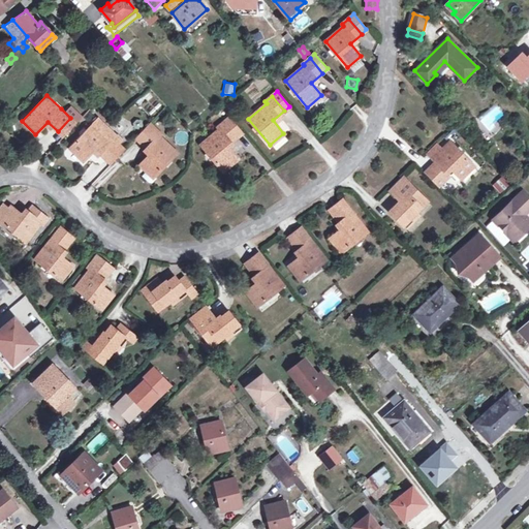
[(66,103),(61,109),(71,118),(75,113),(66,103)]
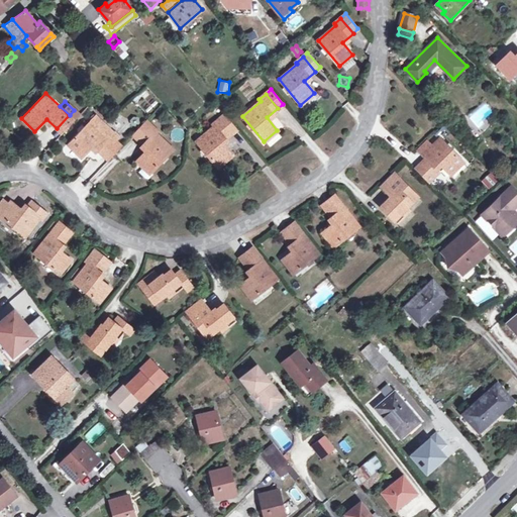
[(81,157),(92,145),(103,156),(115,142),(118,138),(118,135),(114,131),(112,131),(94,114),(93,114),(92,114),(91,114),(82,124),(85,127),(68,144),(81,157)]
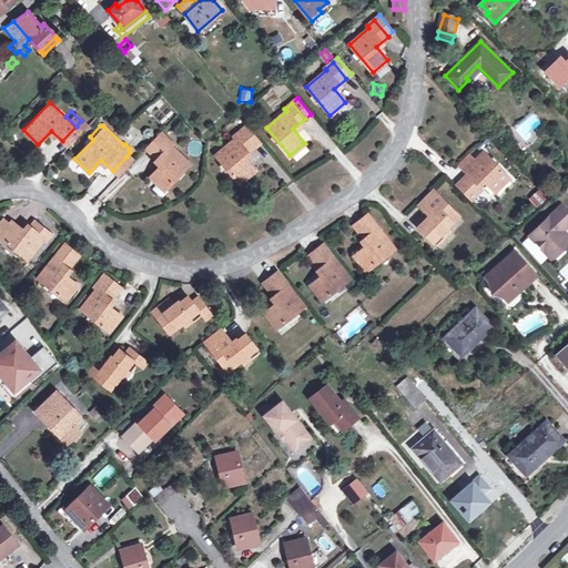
[(246,125),(241,130),(255,148),(261,142),(246,125)]
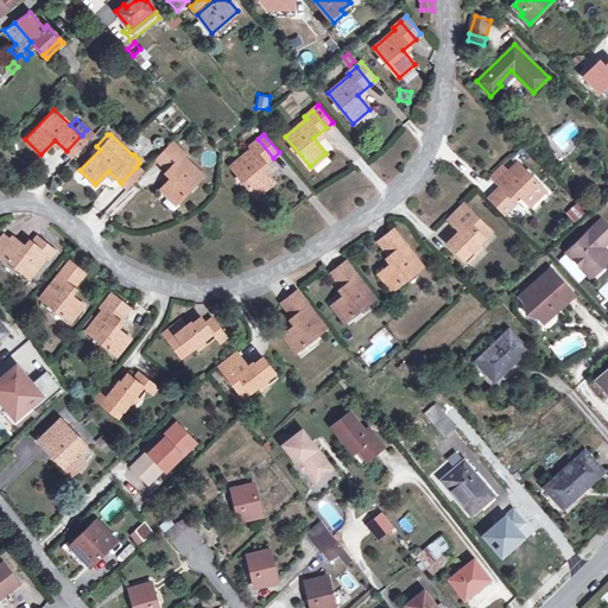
[(87,141),(81,135),(67,151),(73,157),(87,141)]
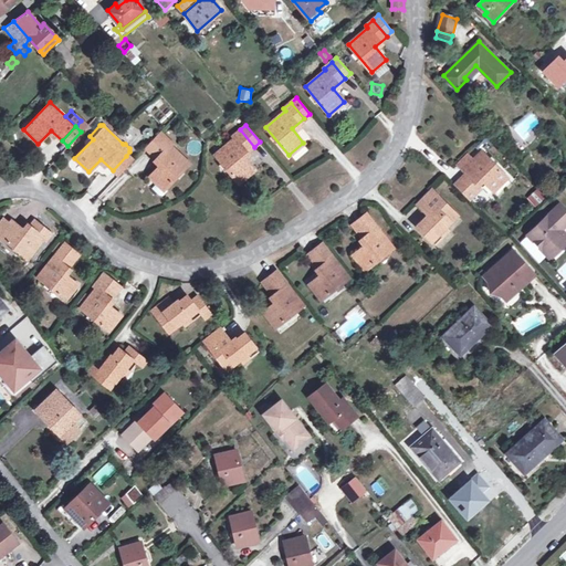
[(242,156),(254,147),(240,129),(233,136),(234,138),(216,155),(239,182),(253,170),(242,156)]
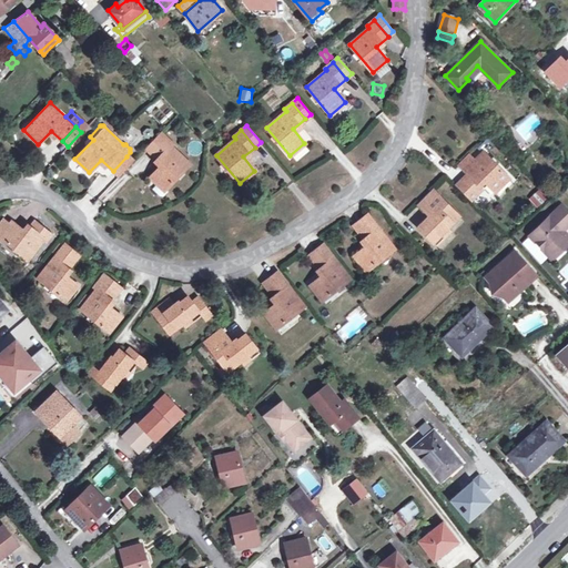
[(145,148),(151,153),(165,138),(160,133),(145,148)]
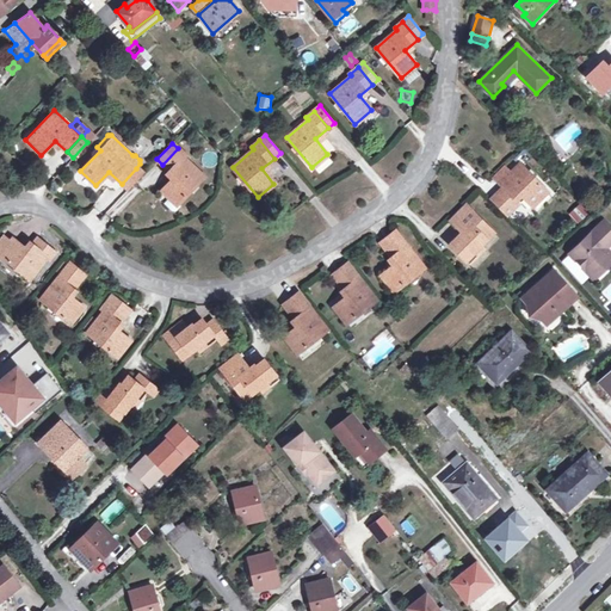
[(185,155),(178,148),(162,165),(174,177),(161,191),(177,205),(204,177),(183,158),(185,155)]
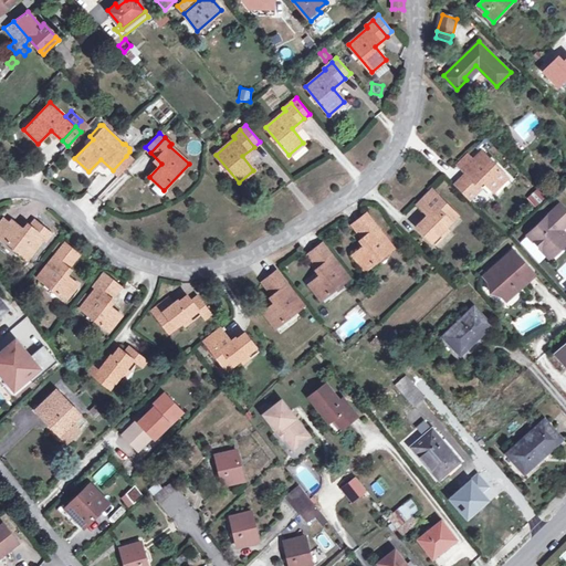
[(463,169),(465,173),(475,182),(481,177),(493,190),(506,177),(482,152),(474,159),(463,169)]
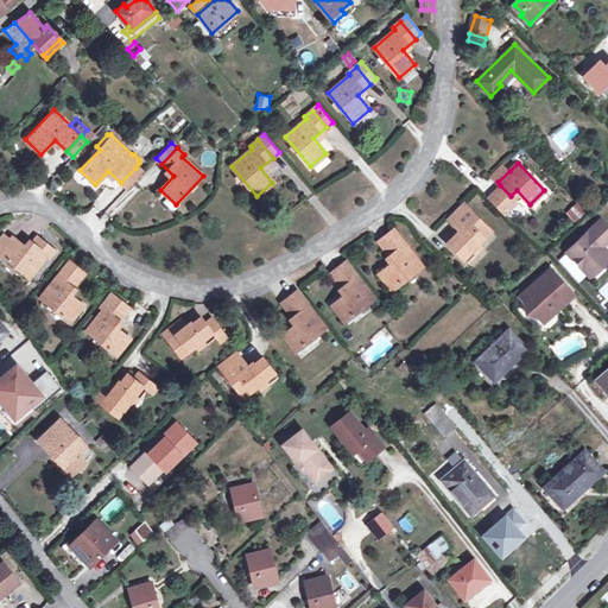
[(491,175),(498,182),(510,171),(502,164),(491,175)]
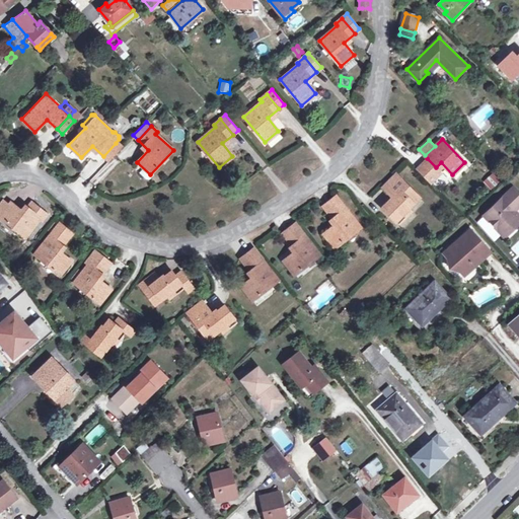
[(121,147),(116,143),(103,156),(108,160),(121,147)]
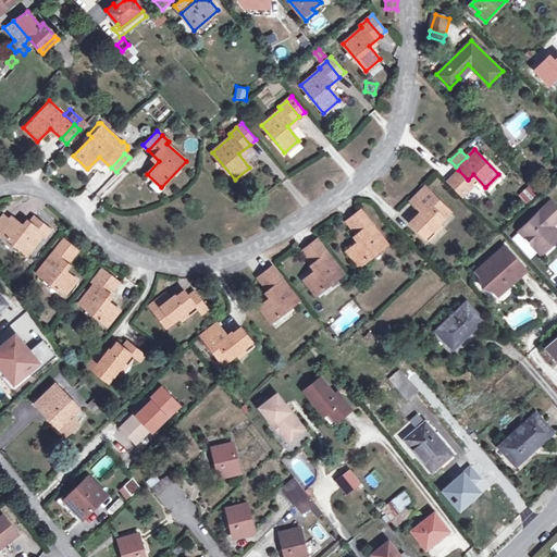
[(94,193),(106,175),(98,170),(85,186),(94,193)]
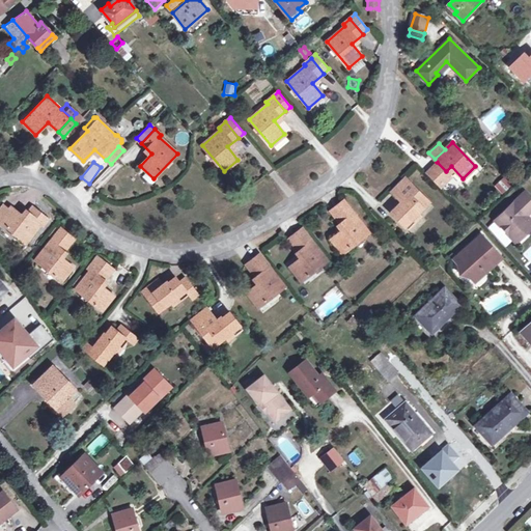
[(437,162),(431,167),(446,183),(451,177),(446,171),(437,162)]
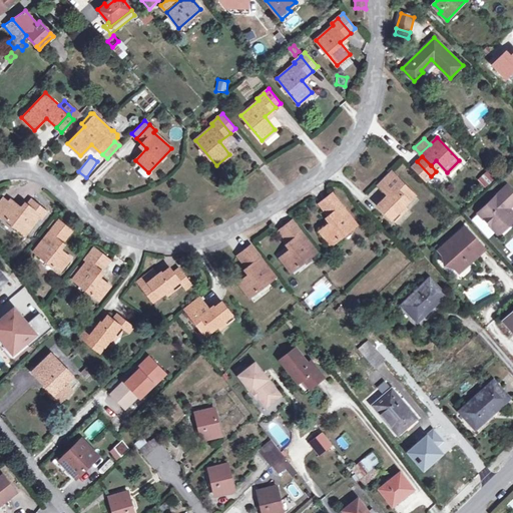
[(426,181),(431,176),(417,161),(412,166),(426,181)]
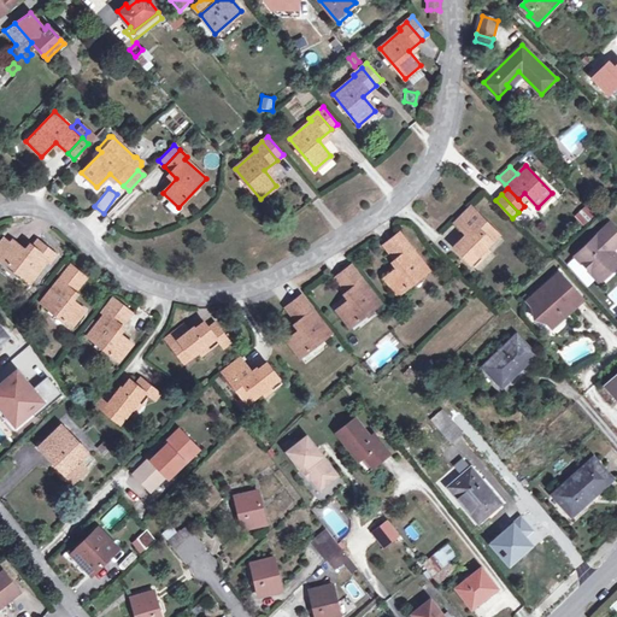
[(166,197),(160,200),(169,213),(175,209),(166,197)]
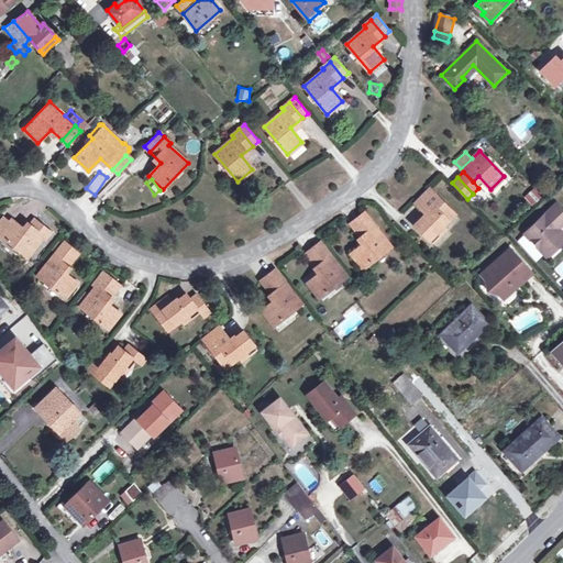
[(414,201),(420,208),(434,195),(428,187),(414,201)]
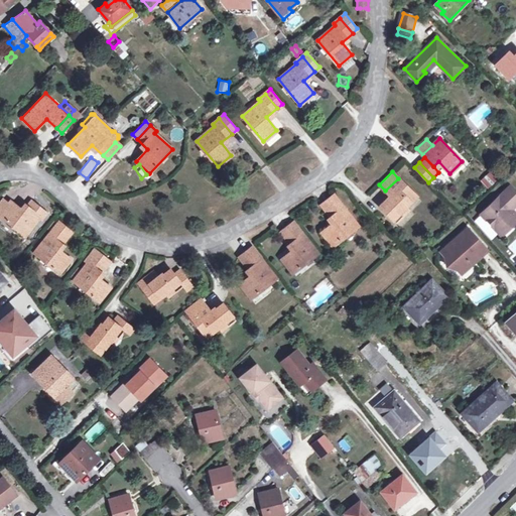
[(488,189),(498,179),(490,171),(480,181),(488,189)]
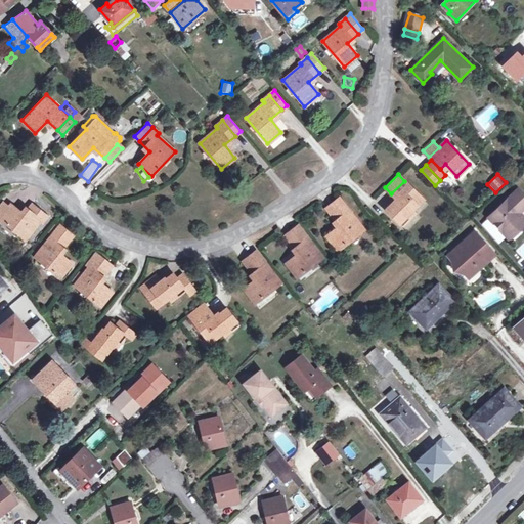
[(404,181),(391,193),(396,199),(409,186),(404,181)]
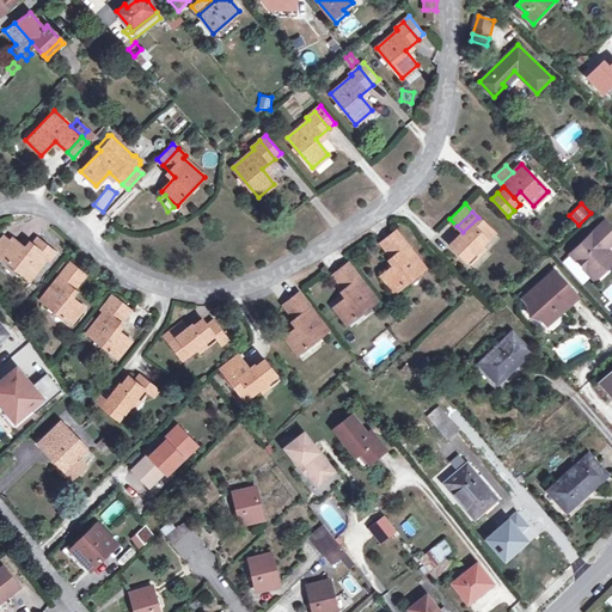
[(491,231),(478,218),(463,232),(458,237),(453,246),(466,261),(475,252),(471,250),(491,231)]
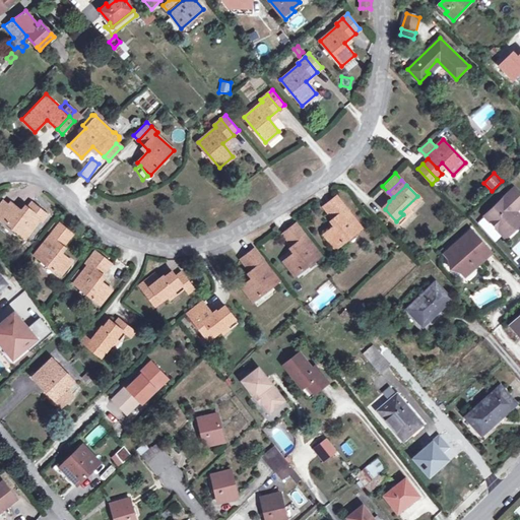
[(485,215),(503,233),(513,223),(518,223),(519,220),(519,214),(517,212),(515,214),(513,212),(515,209),(519,203),(519,194),(513,188),(485,215)]
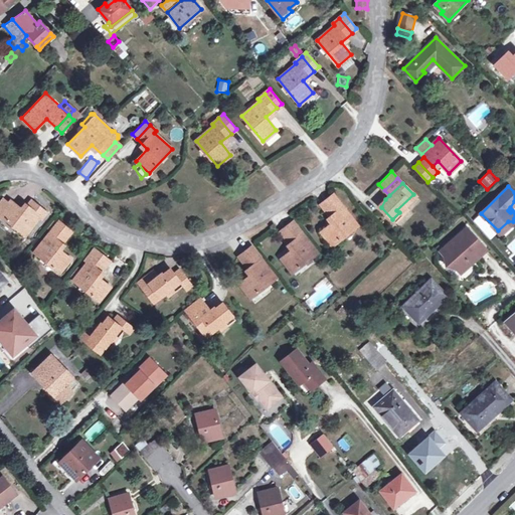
[(333,194),(327,199),(336,212),(330,217),(333,222),(321,232),(332,245),(358,225),(333,194)]
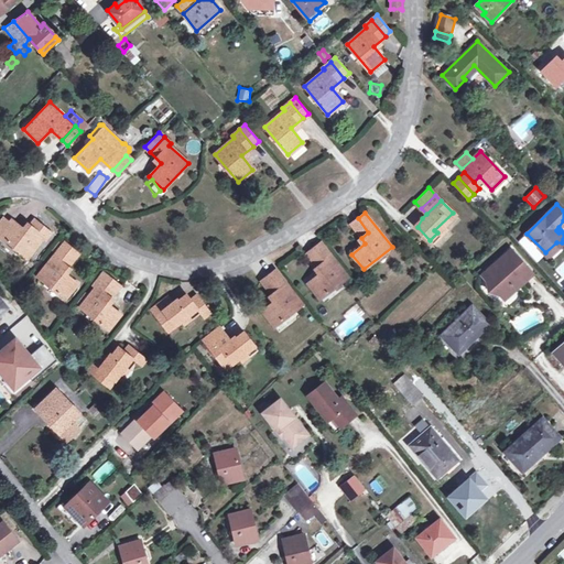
[(350,224),(361,238),(368,232),(358,218),(350,224)]
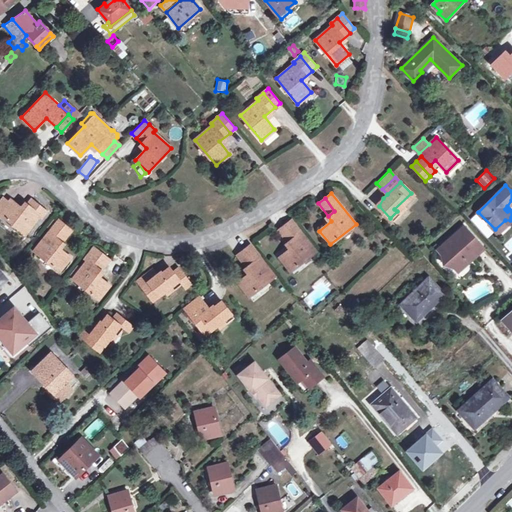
[(10,199),(8,202),(0,211),(0,213),(25,234),(40,216),(41,217),(46,211),(31,199),(23,209),(10,199)]
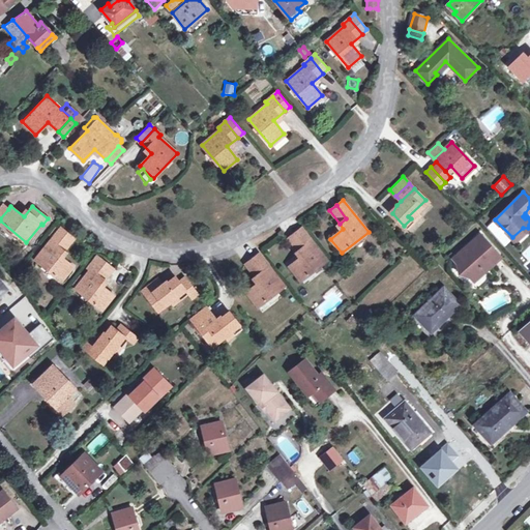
[(57,246),(67,233),(61,227),(35,259),(62,281),(72,267),(62,258),(66,254),(64,252),(57,246)]
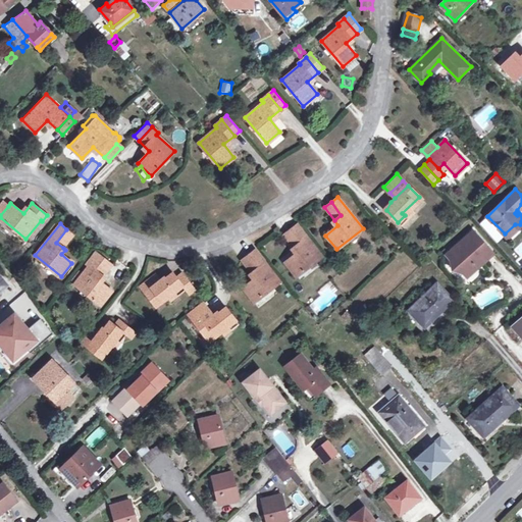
[(298,224),(290,229),(300,243),(294,248),(298,253),(284,263),(295,276),(322,256),(298,224)]
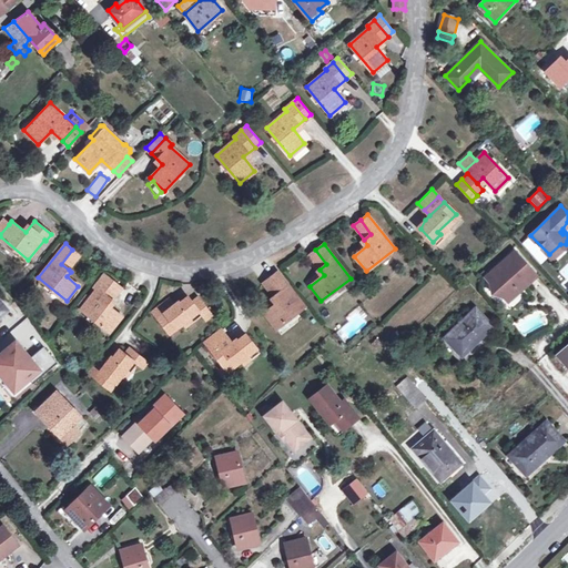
[(549,254),(553,257),(566,244),(560,244),(549,254)]
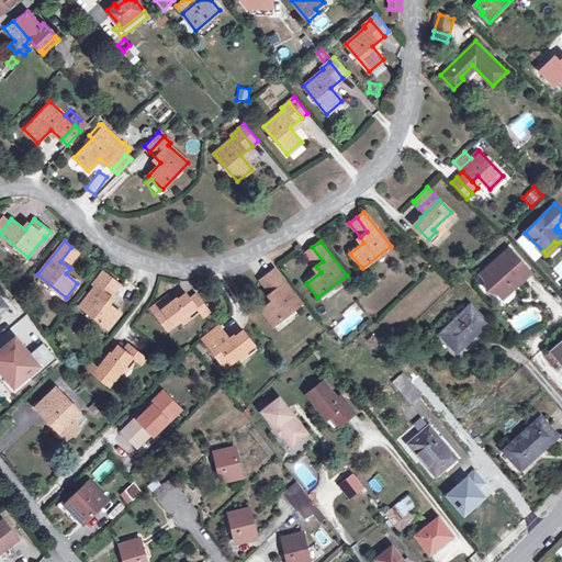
[(79,253),(71,247),(60,261),(68,267),(79,253)]
